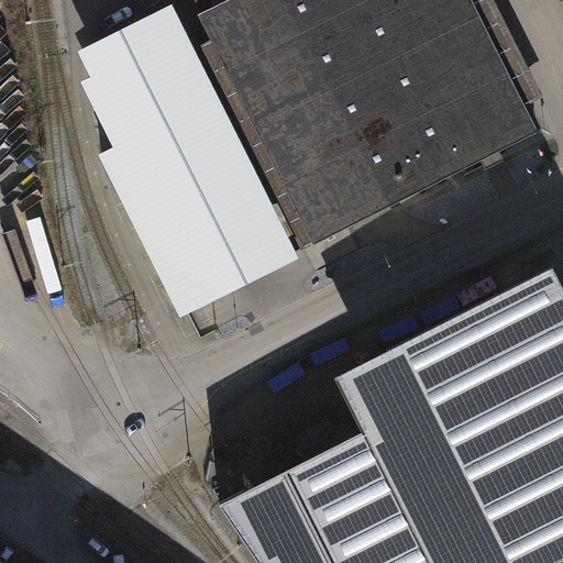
[(332,189),(351,225),(538,132),(471,0),(229,0),(216,7),(199,15),(296,208),(332,189)]
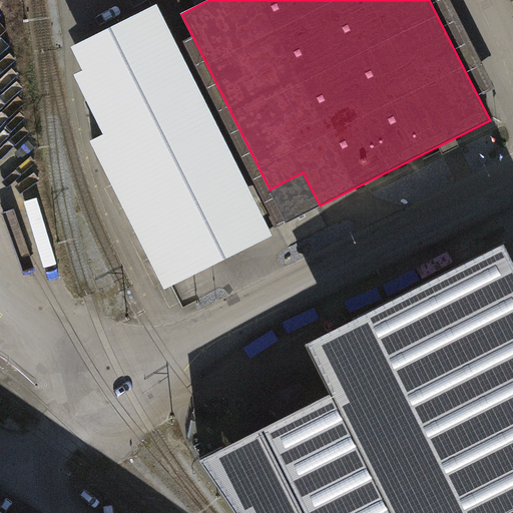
[(251,238),(271,229),(159,9),(141,18),(241,218),(251,238)]
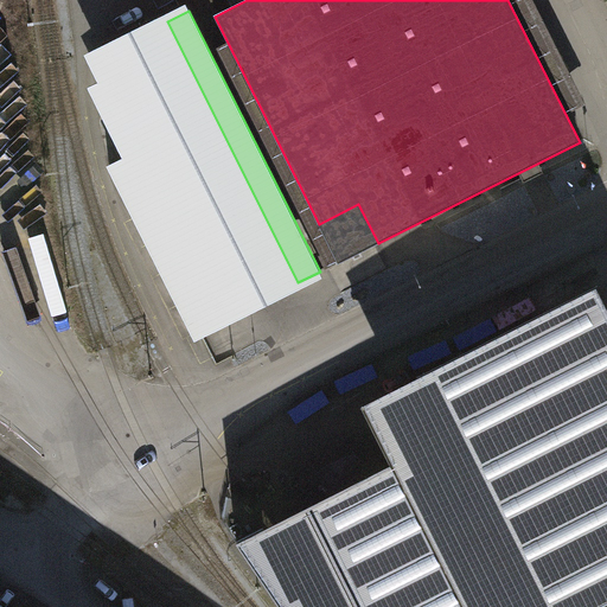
[(319,224),(215,17),(200,24),(324,270),(339,263),(319,224)]
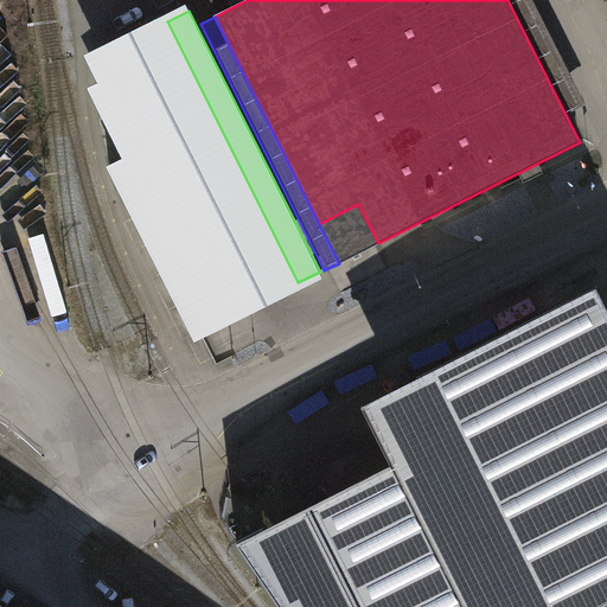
[(286,259),(167,21),(98,56),(146,149),(110,168),(193,334),(232,315),(221,292),(286,259)]
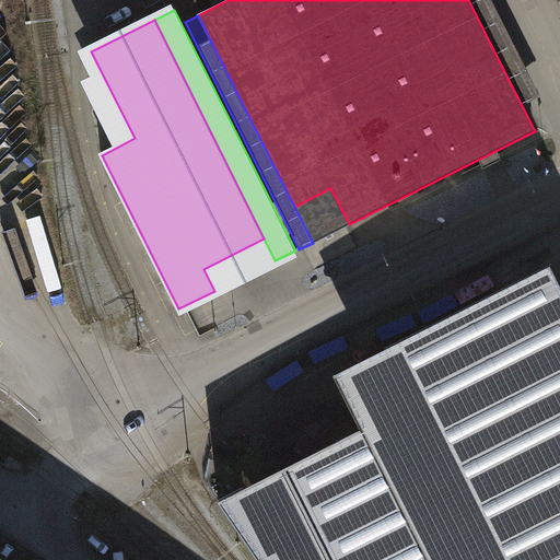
[(330,188),(294,207),(313,243),(349,224),(330,188)]
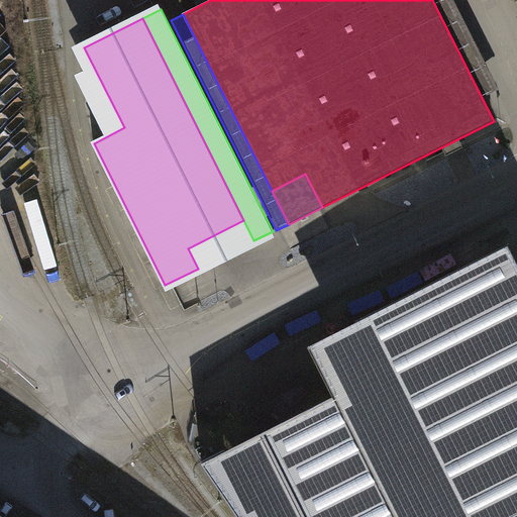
[(188,248),(198,269),(253,240),(243,220),(188,248)]
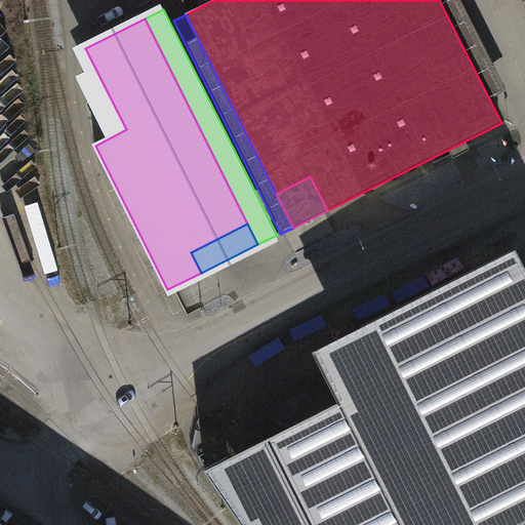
[(524,524),(524,266),(516,248),(361,326),(461,524),(524,524)]
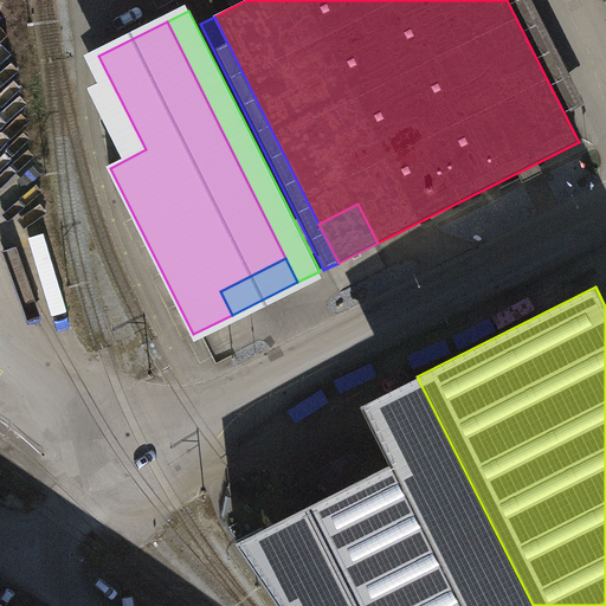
[(533,605),(417,376),(360,405),(389,464),(236,541),(279,605),(533,605)]
